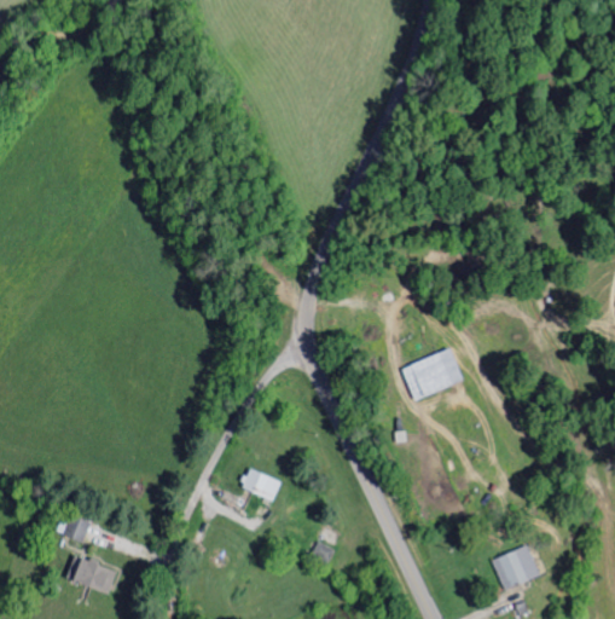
[(413,399),(464,380),(451,348),(401,368),(413,399)]
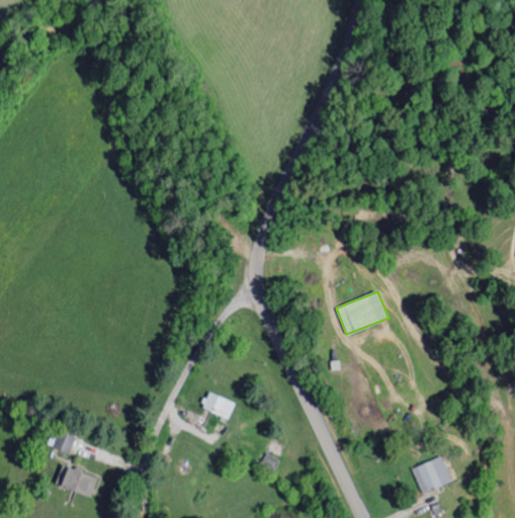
[(202,409),(228,418),(234,402),(208,393),(202,409)]
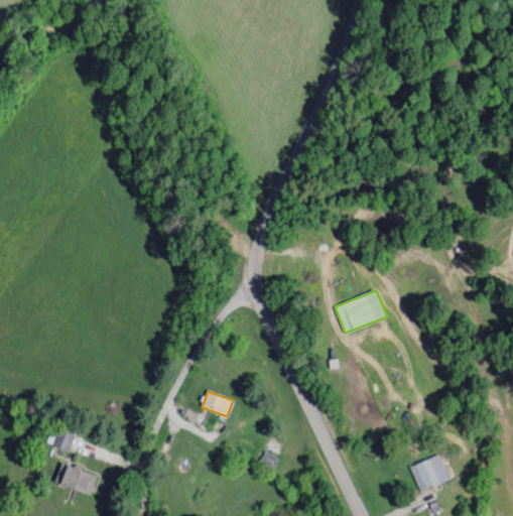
[(75,433),(58,428),(52,445),(70,452),(75,433)]
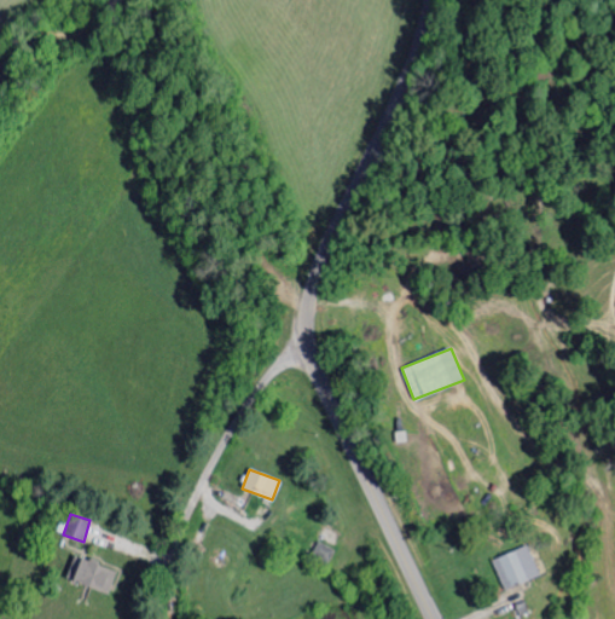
[(334,549),(315,542),(309,554),(328,562),(334,549)]
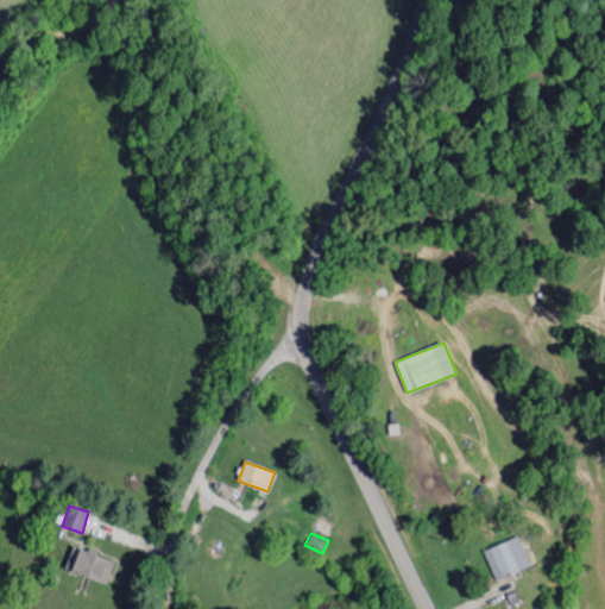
[(531,565),(517,535),(483,552),(497,582),(531,565)]
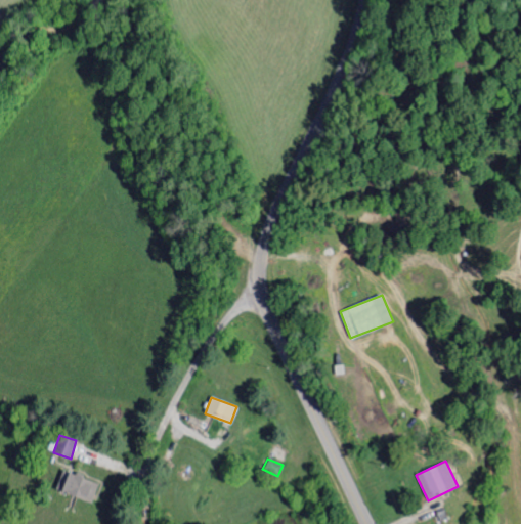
[(56,491),(93,500),(98,481),(61,471),(56,491)]
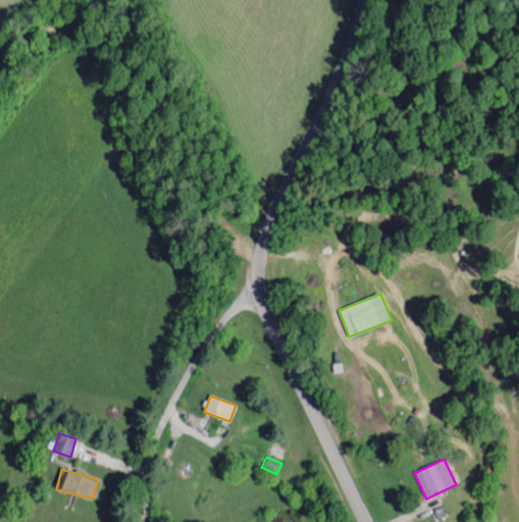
All buildings are outlined.
